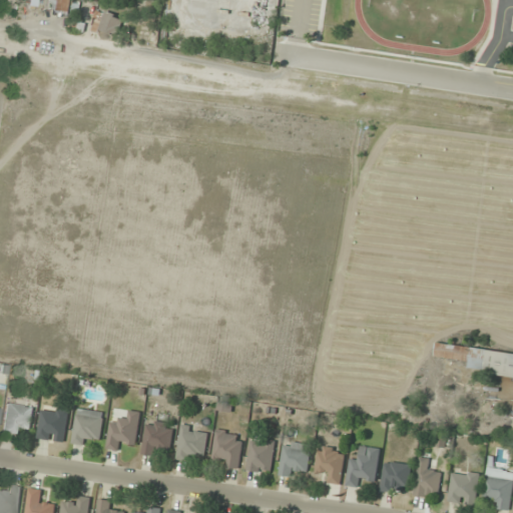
[(73,0),(51,0),(50,11),(72,13),(73,0)]
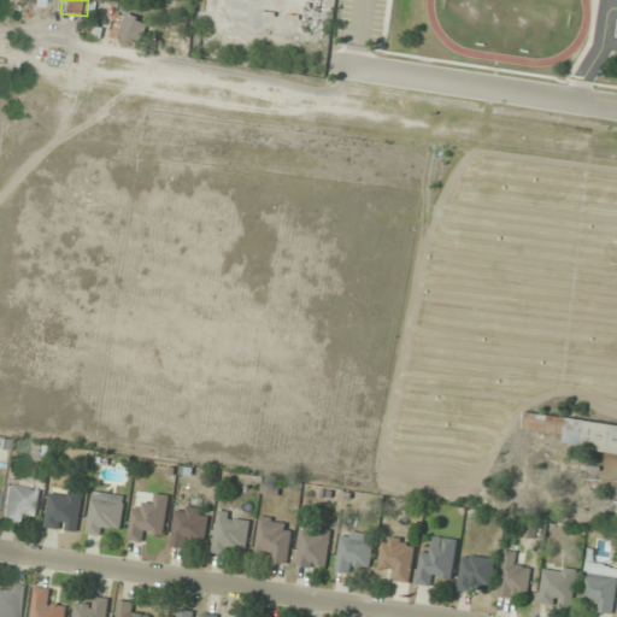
[(111,34),(142,43),(148,22),(118,12),(111,34)]
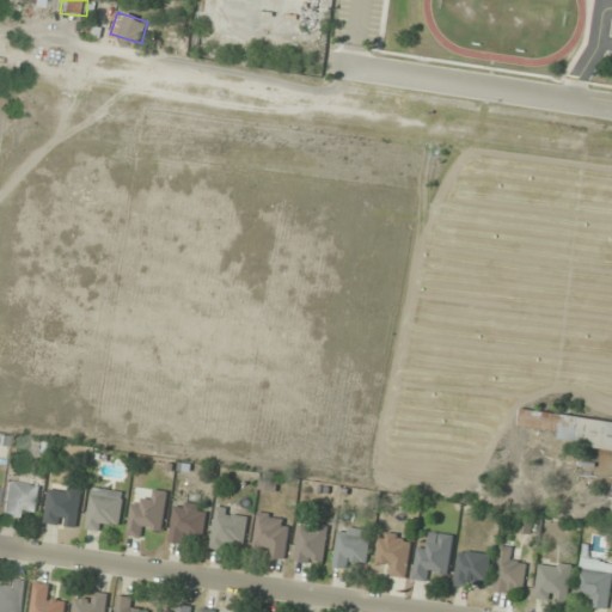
[(611,421),(521,409),(520,424),(561,430),(560,441),(611,448),(611,421)]
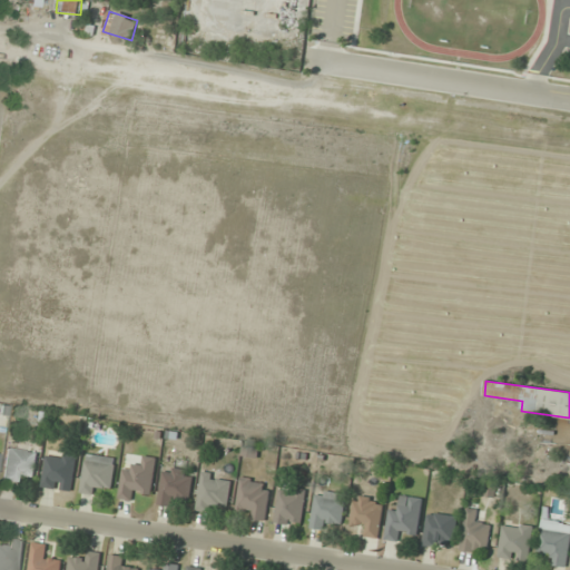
[(21,482),(22,473),(35,475),(38,453),(8,449),(2,480),(21,482)]
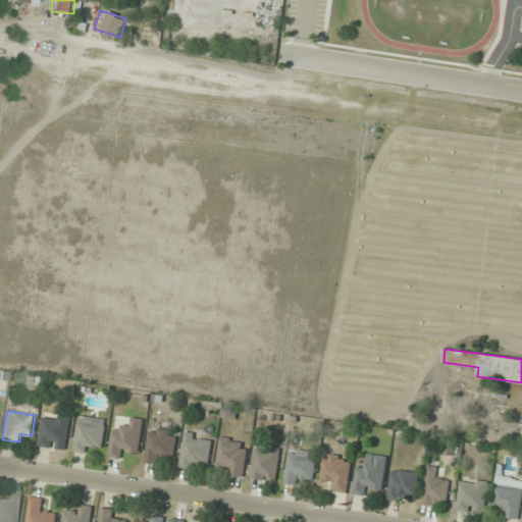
[(70,417),(44,413),(39,445),(65,450),(70,417)]
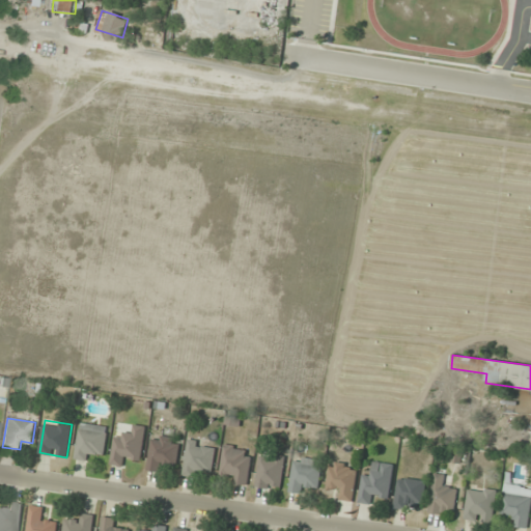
[(95,452),(105,454),(108,426),(81,422),(76,458),(93,460),(95,452)]
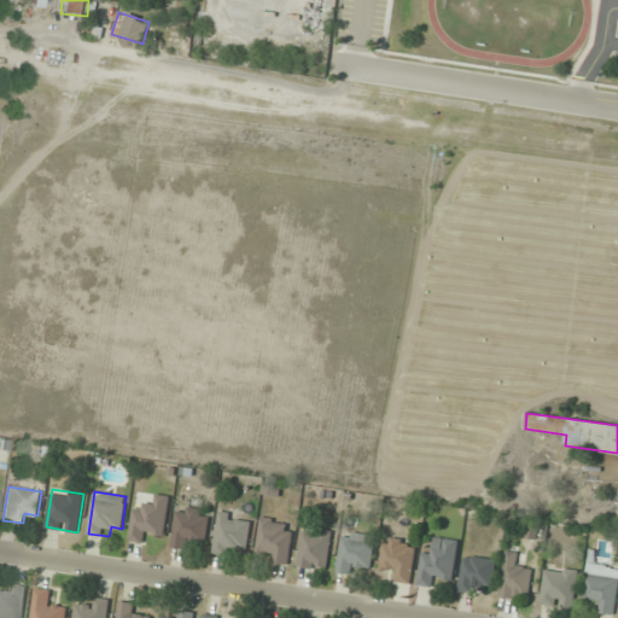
[(165,534),(170,496),(157,494),(156,506),(134,503),(130,540),(145,542),(146,531),(165,534)]
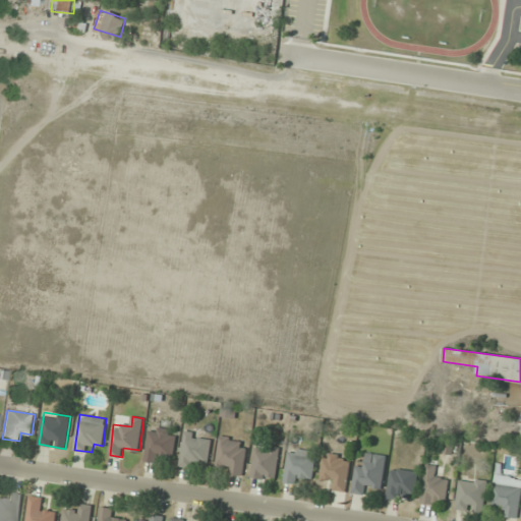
[(162,461),(162,455),(175,455),(175,427),(148,427),(148,461),(162,461)]
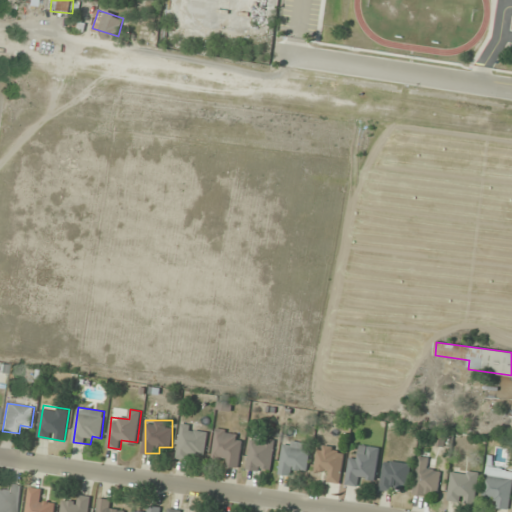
[(177,457),(195,460),(196,454),(205,455),(209,427),(182,424),(177,457)]
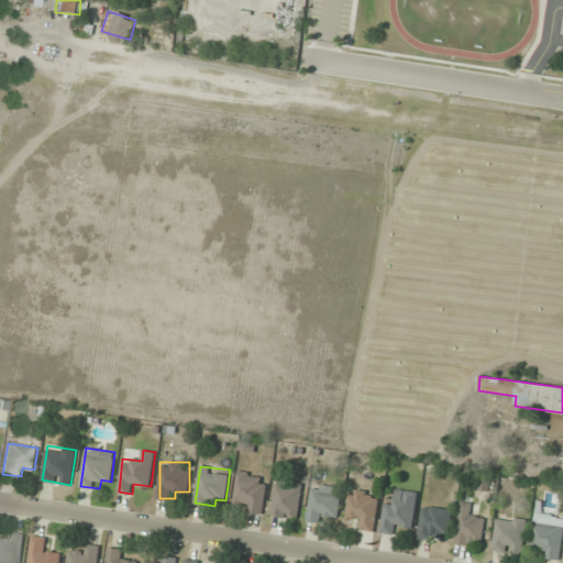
[(245,503),(243,510),(262,514),(268,476),(239,472),(234,501),(245,503)]
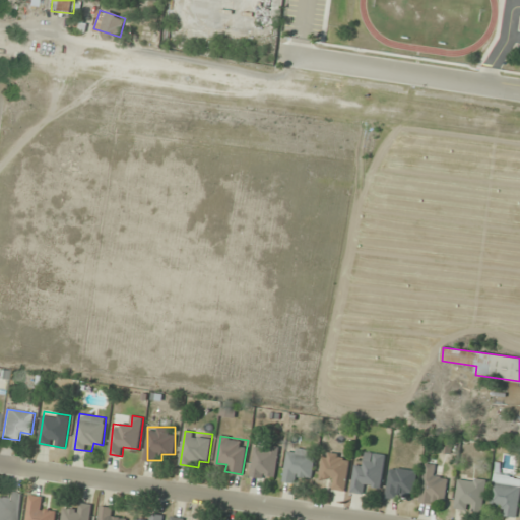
[(278,448),(255,446),(252,477),(275,480),(278,448)]
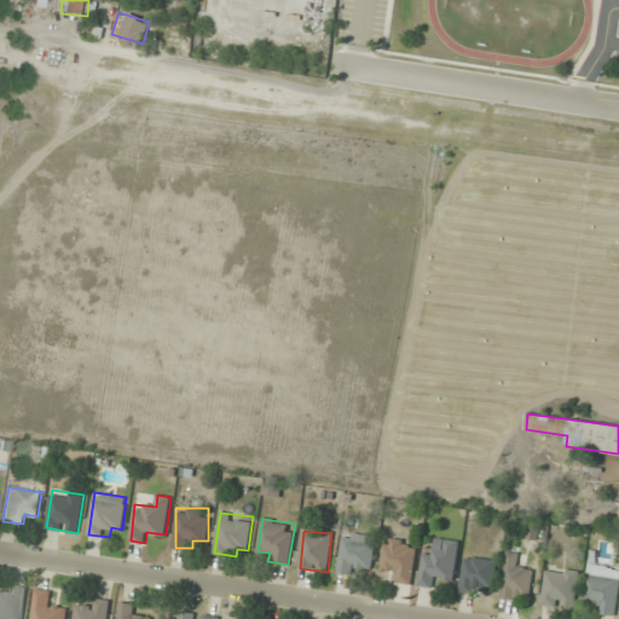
[(360,566),(371,567),(376,537),(343,532),(339,572),(359,576),(360,566)]
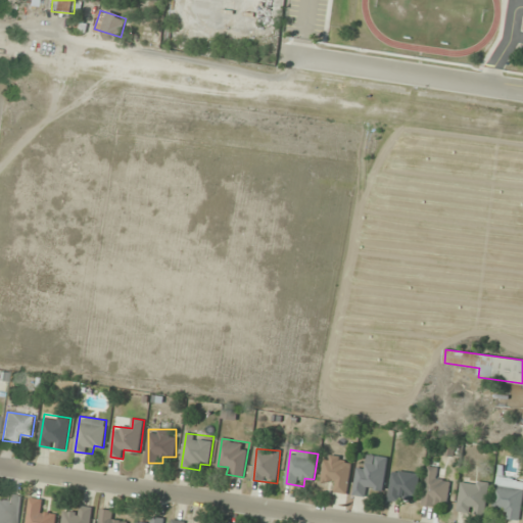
[(348,492),(352,458),(326,455),(323,478),(334,480),(333,490),(348,492)]
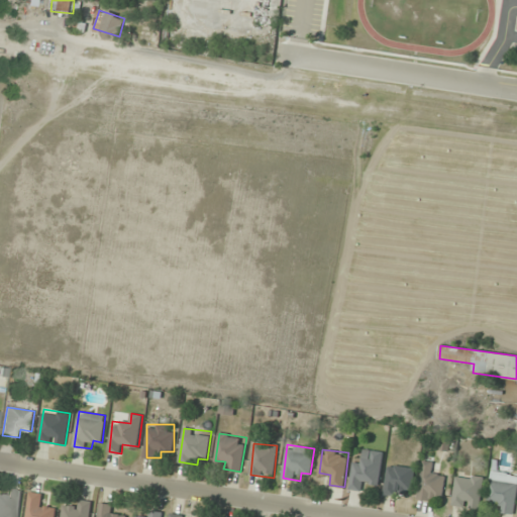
[(366,491),(368,482),(380,484),(384,451),(366,449),(365,459),(354,457),(350,489),(366,491)]
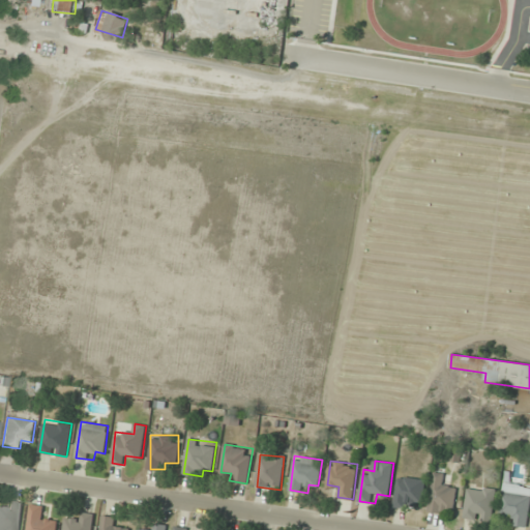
[(458,487),(444,484),(445,474),(434,472),(429,511),(453,514),(458,487)]
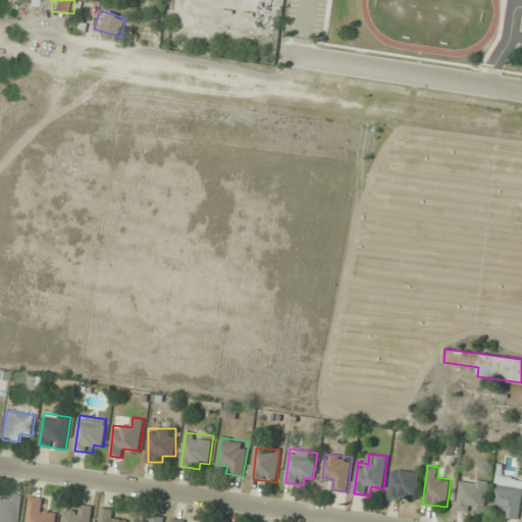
[(420,473),(394,468),(387,499),(406,503),(408,492),(416,493),(420,473)]
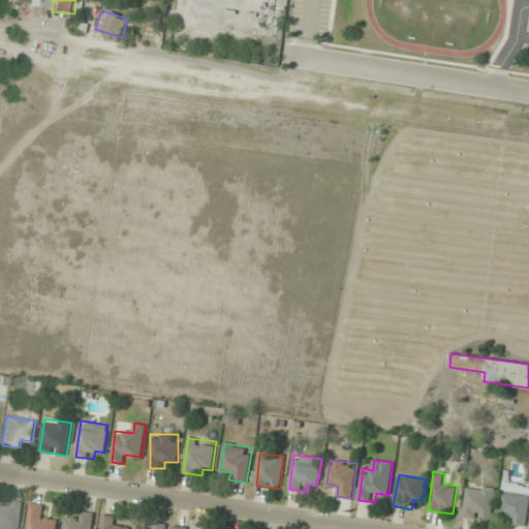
[(528,514),(528,484),(502,481),(499,512),(509,514),(509,524),(528,526),(528,514)]
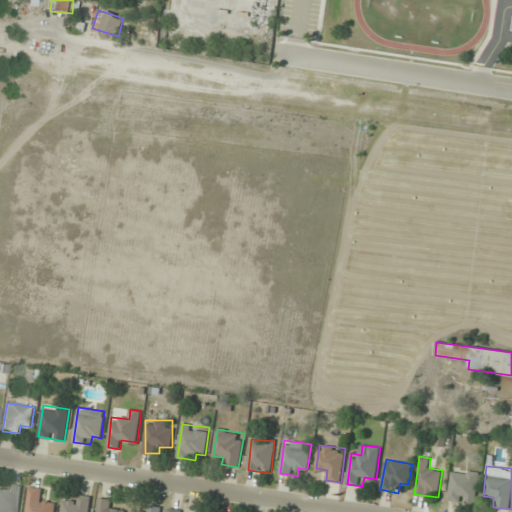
[(453,469),(448,500),(475,504),(480,473),(453,469)]
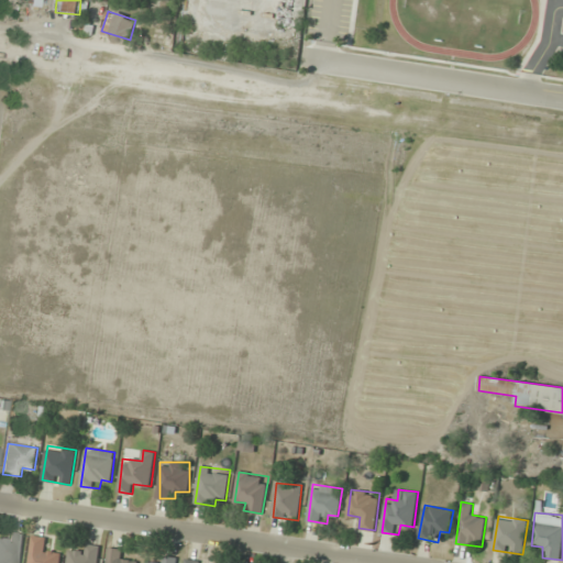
[(4,541),(0,540),(0,562),(20,562),(23,534),(6,532),(4,541)]
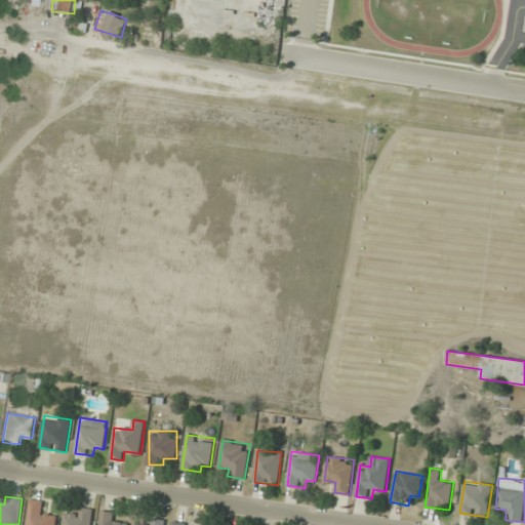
[(56,524),(58,515),(43,513),(45,502),(30,500),(27,524),(56,524)]
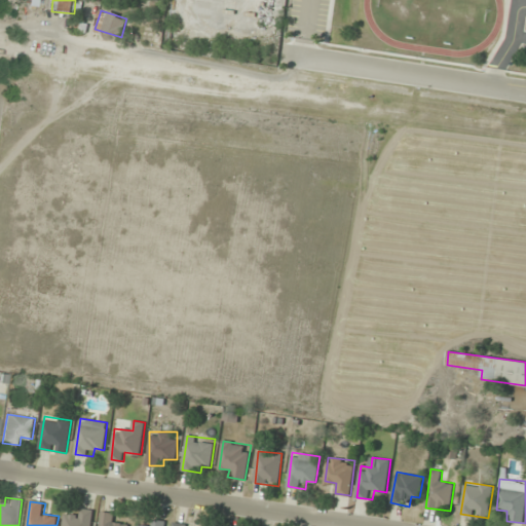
[(91,525),(94,510),(77,509),(77,516),(64,516),(63,525),(91,525)]
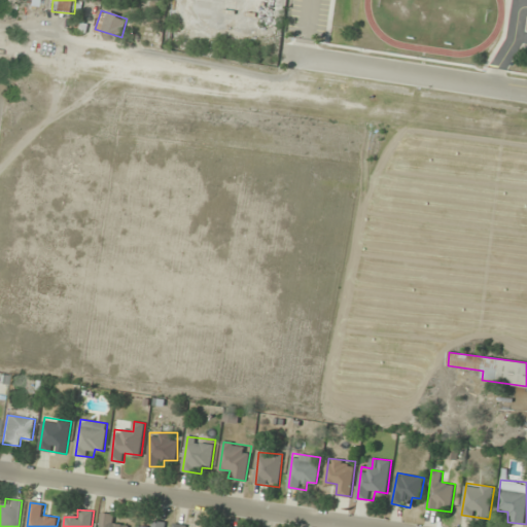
[(130,526),(131,526),(115,523),(117,515),(103,513),(100,526),(130,526)]
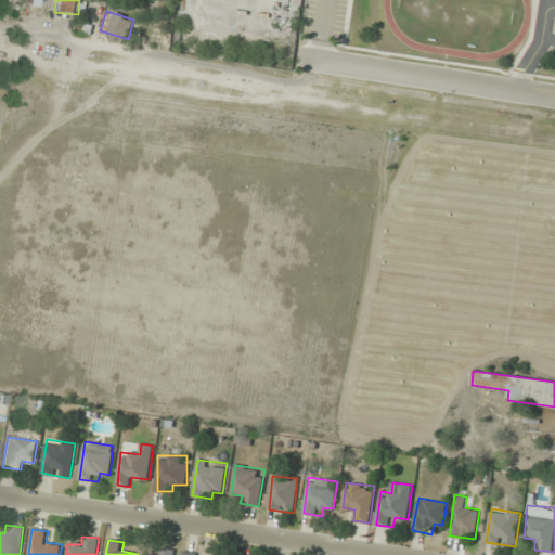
All buildings are outlined.
